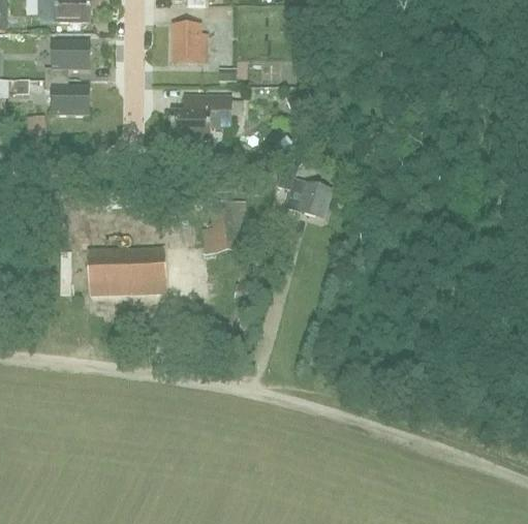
[(38,0),(38,16),(55,16),(55,21),(90,21),(89,0),(38,0)]
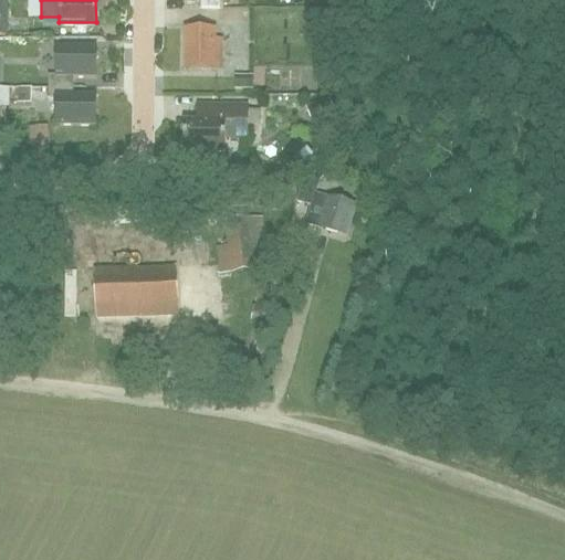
[(221,67),(222,35),(216,35),(216,24),(186,24),(185,66),(221,67)]
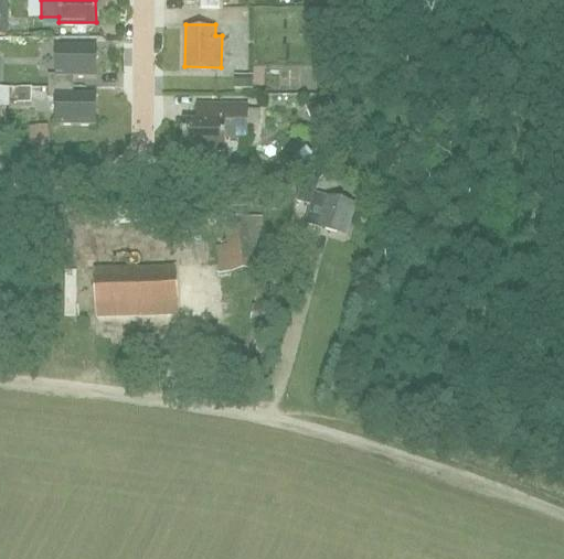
[(95,74),(95,44),(54,43),(54,73),(49,73),(49,83),(73,83),(73,74),(95,74)]
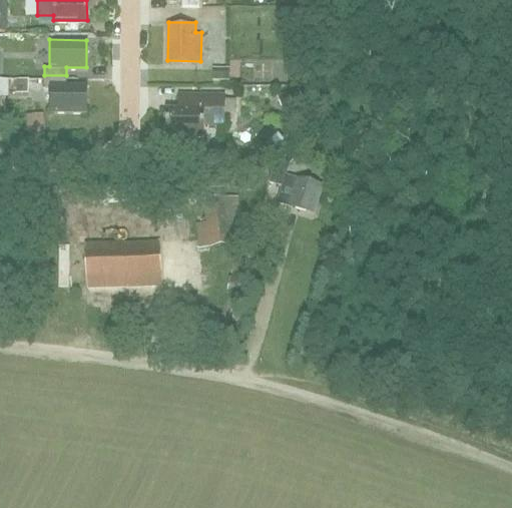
[(229,78),(229,65),(212,65),(212,77),(229,78)]
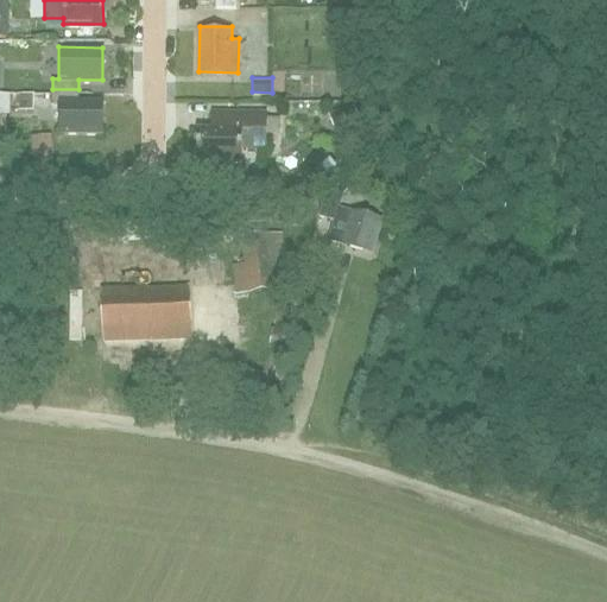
[(0,109),(10,111),(10,90),(0,89),(0,109)]
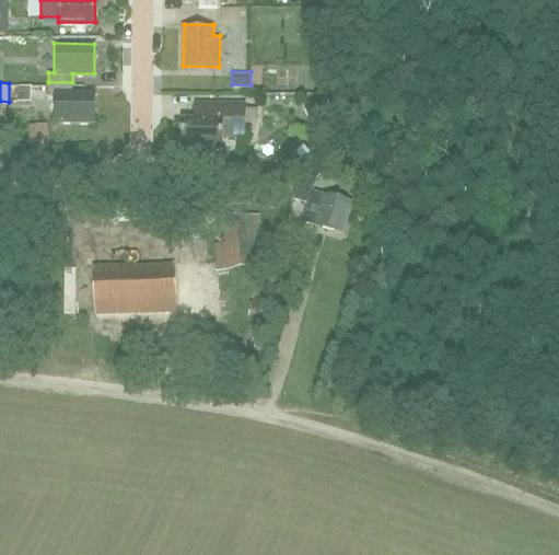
[(72,91),(72,82),(48,82),(48,92),(54,92),(54,122),(94,122),(94,92),(72,91)]
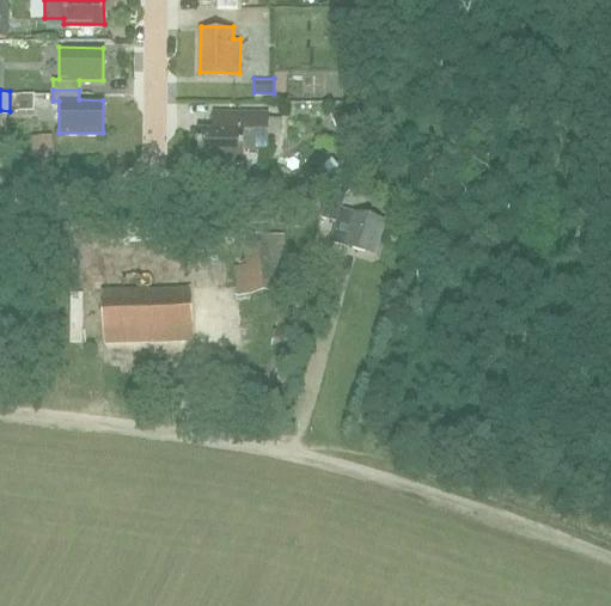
[(32,108),(32,91),(19,91),(18,108),(32,108)]
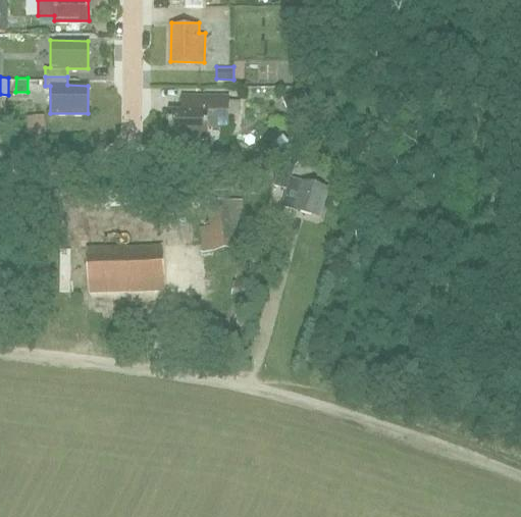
[(227,123),(227,95),(184,95),(184,110),(169,109),(169,136),(207,137),(207,123),(227,123)]
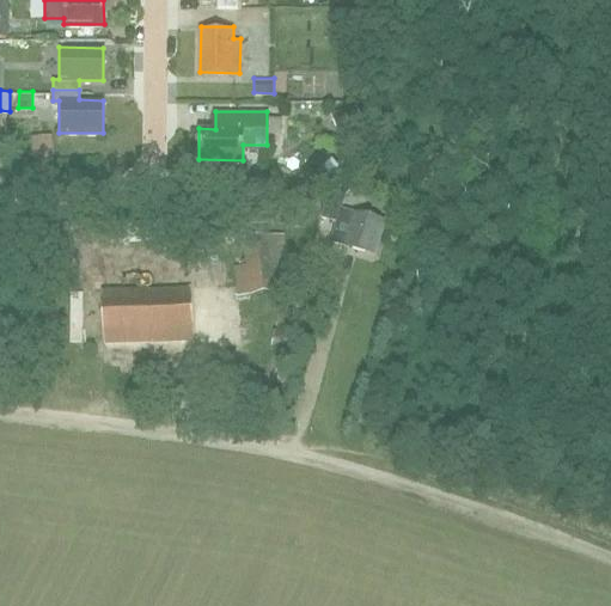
[(328,150),(311,164),(327,183),(343,167),(328,150)]
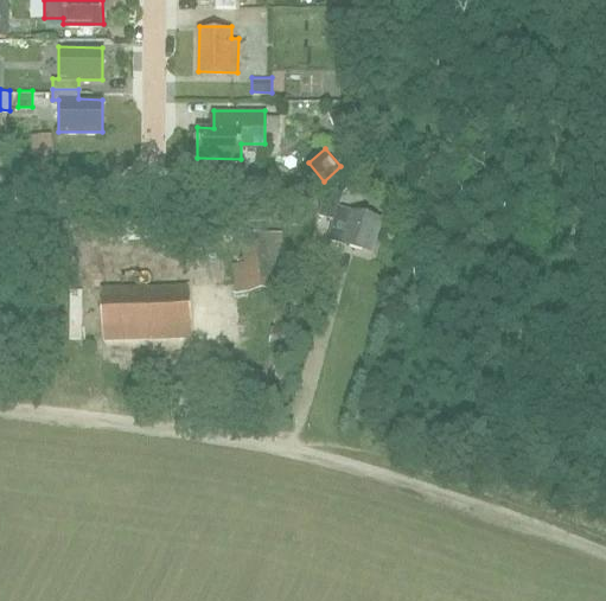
[(370,249),(381,216),(339,204),(343,190),(329,186),(324,192),(318,212),(333,217),(327,237),(370,249)]
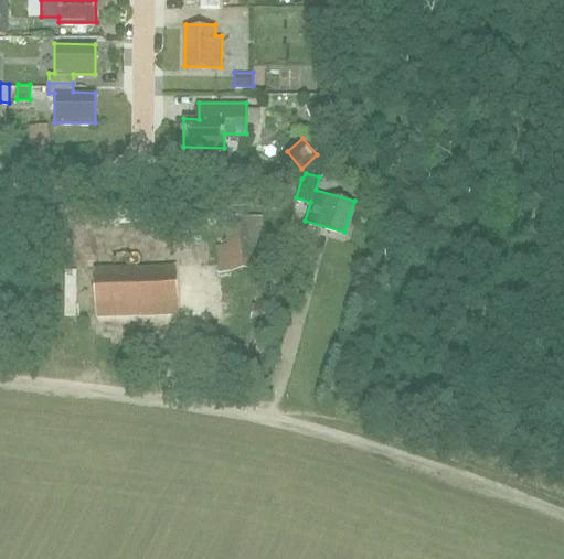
[(230,203),(251,202),(251,183),(229,184),(230,203)]
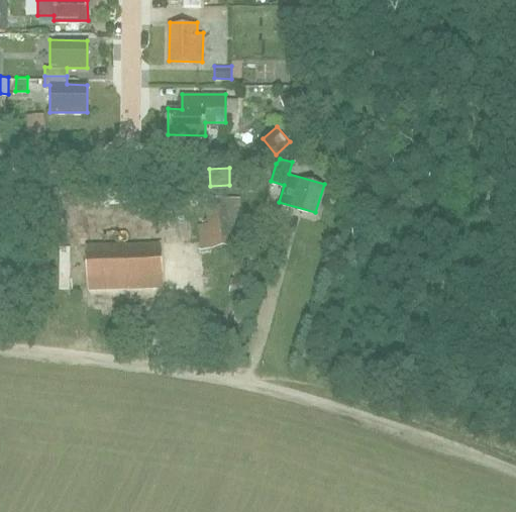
[(172,172),(171,183),(171,187),(194,188),(195,173),(172,172)]
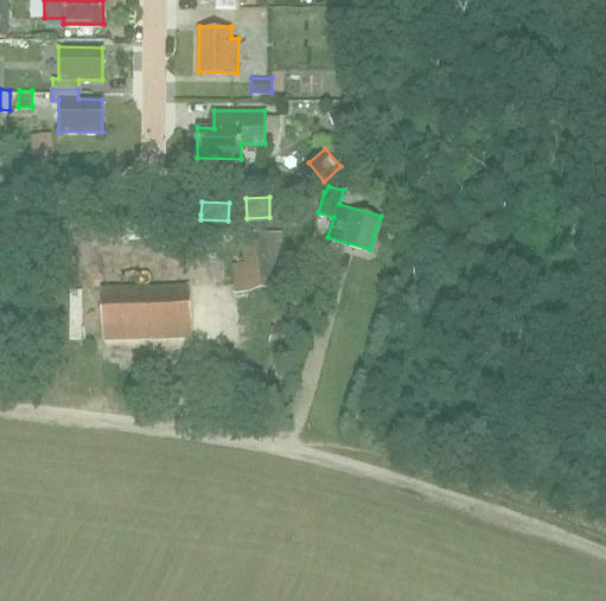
[(235,291),(287,286),(281,229),(241,234),(243,260),(233,261),(235,291)]
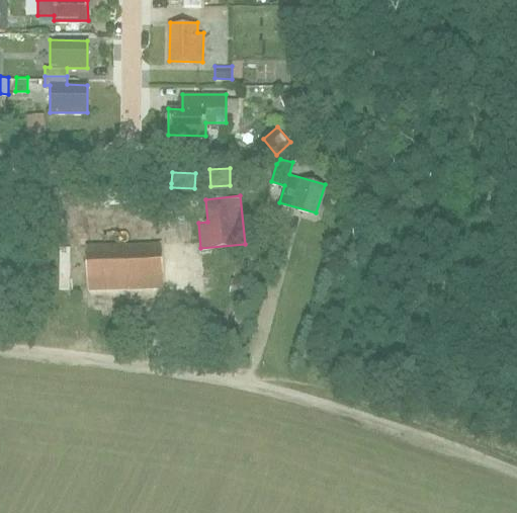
[(88,288),(161,285),(160,240),(87,243),(88,288)]
